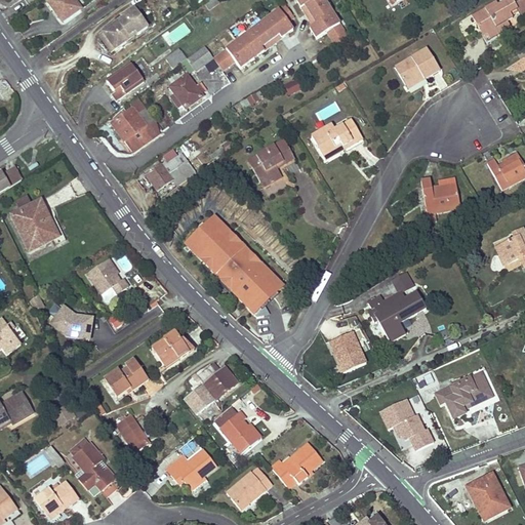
[(72,0),(51,0),(46,3),(52,12),(54,11),(63,23),(80,10),(72,0)]
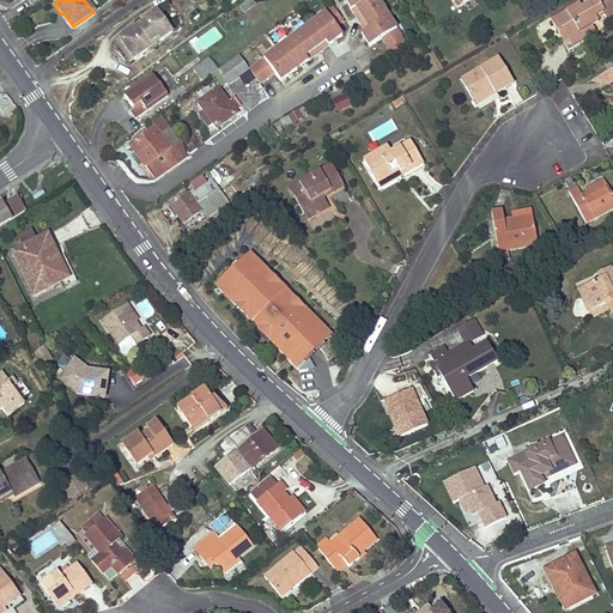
[(253,0),(246,0),(238,6),(244,13),(255,4),(253,0)]
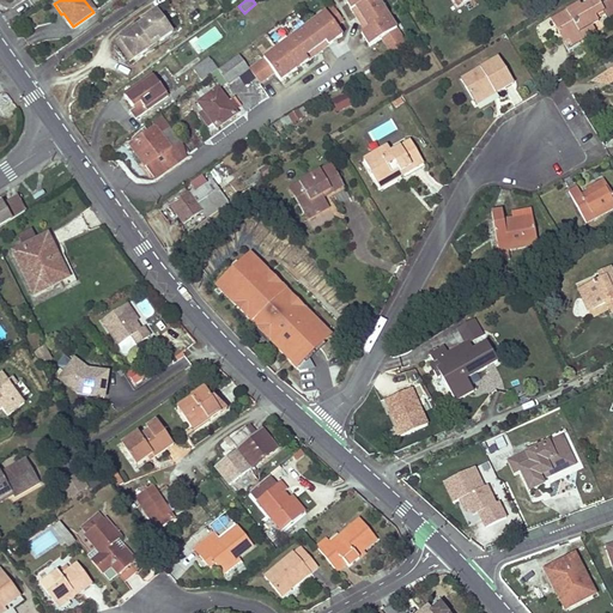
[(346,0),(365,31),(362,34),(369,46),(372,43),(375,42),(382,37),(392,53),(407,43),(381,0),(346,0)]
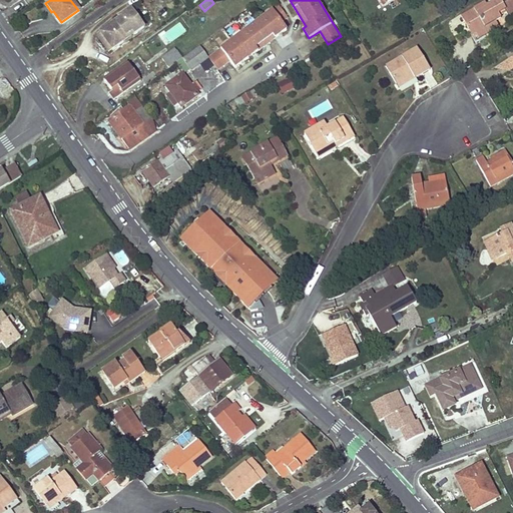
[(512,0),(489,0),(491,4),(486,6),(484,3),(464,15),(465,18),(462,20),(476,44),(488,37),(487,35),(499,28),(494,20),(506,13),(508,17),(512,13),(512,0)]
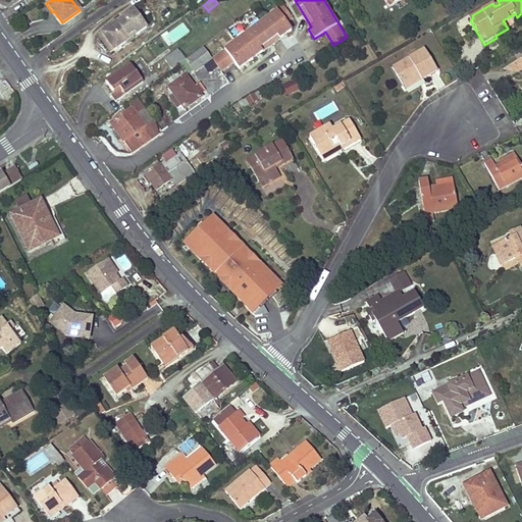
[(283,6),(277,10),(288,23),(293,18),(283,6)]
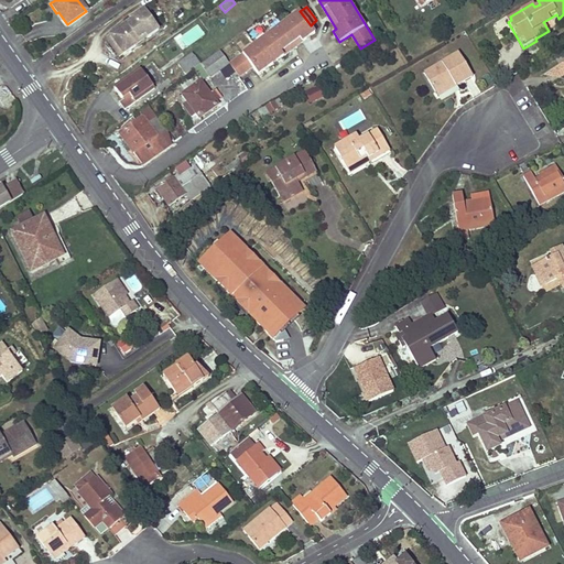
[(130,26),(129,24),(112,36),(126,54),(141,43),(140,40),(148,34),(149,38),(150,38),(159,31),(144,11),(134,19),(136,20),(137,22),(130,26)]
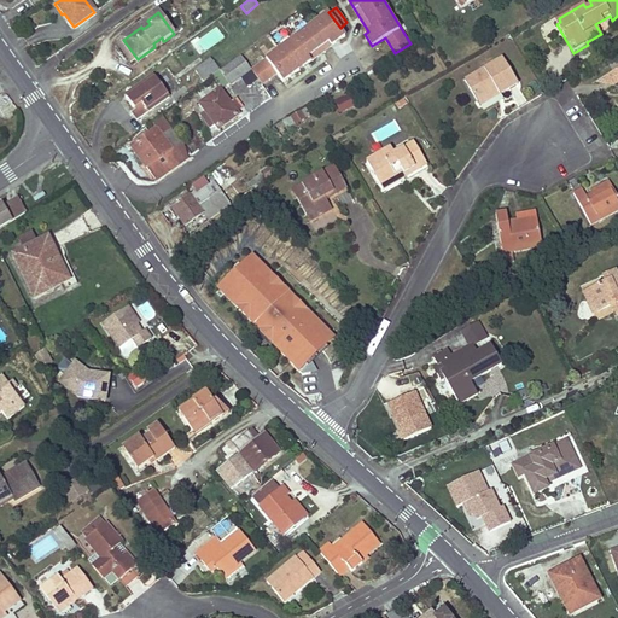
[(328,12),(267,58),(279,75),(285,82),(347,36),(340,28),(328,12)]
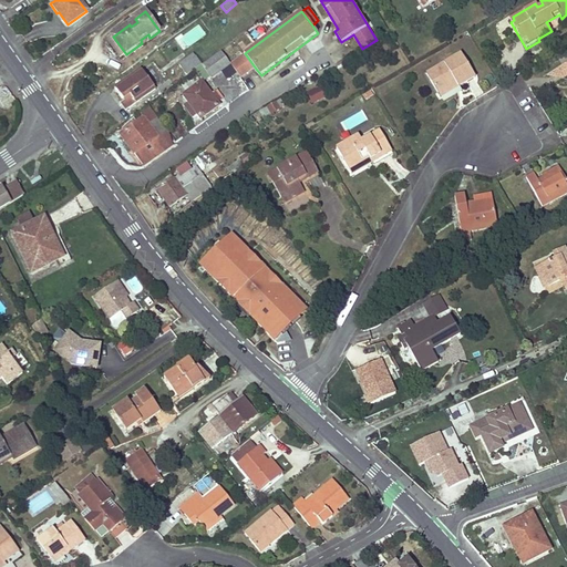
[(237,39),(225,48),(232,57),(240,50),(237,44),(240,42),(237,39)]
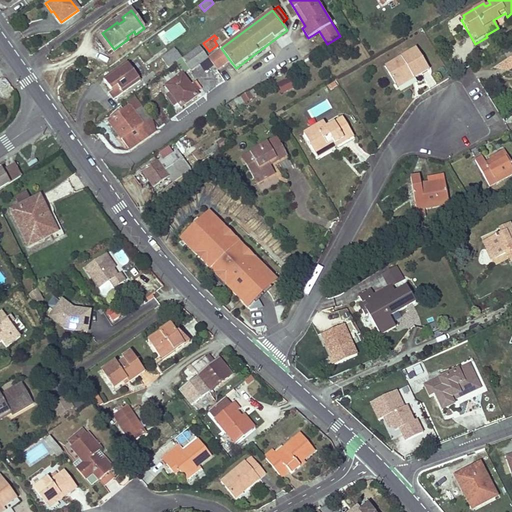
[(199,46),(181,59),(190,71),(208,58),(199,46)]
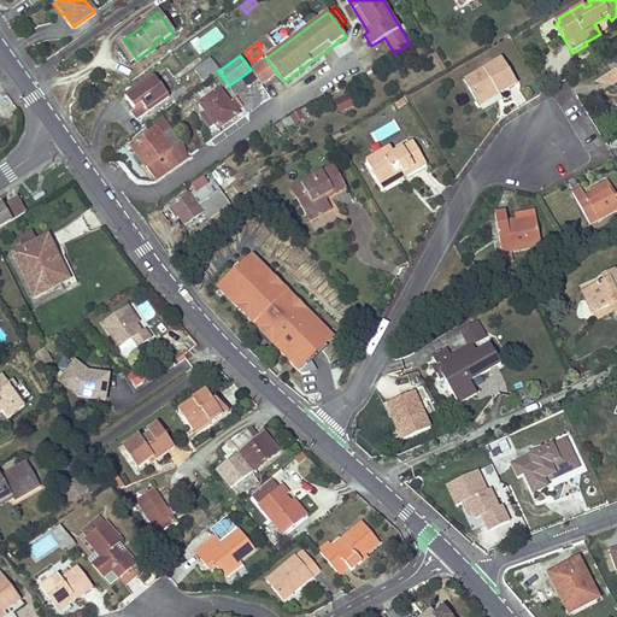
[(278,75),(266,58),(252,69),(264,84),(278,75)]
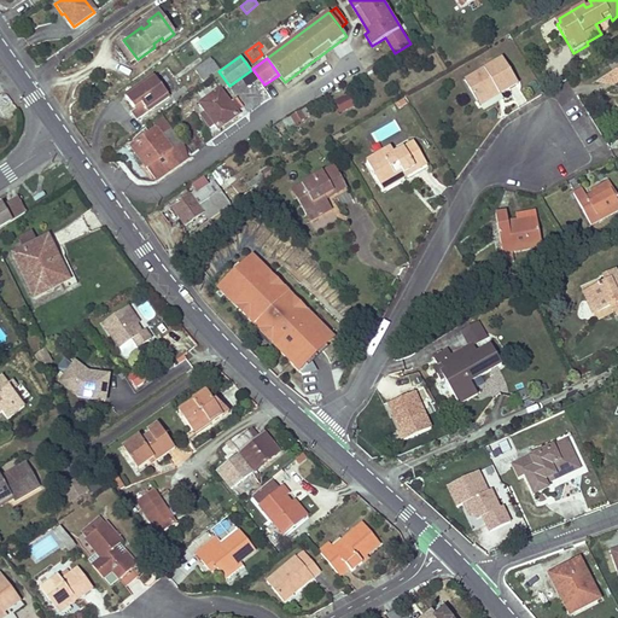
[(465,81),(477,101),(496,91),(500,95),(517,85),(502,59),(465,81)]
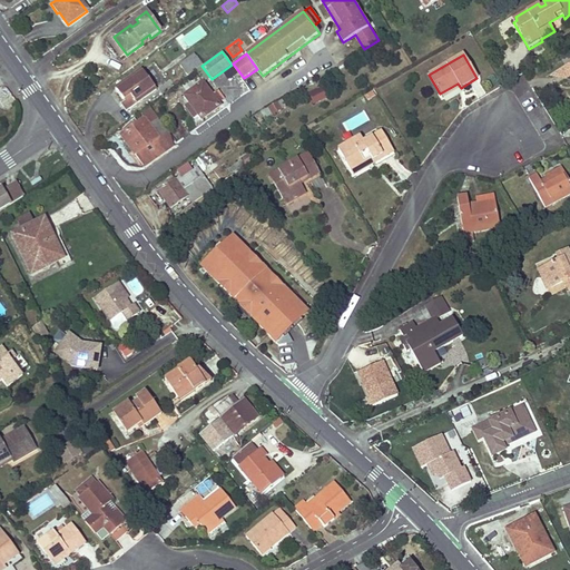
[(179,67),(187,77),(202,66),(195,56),(179,67)]
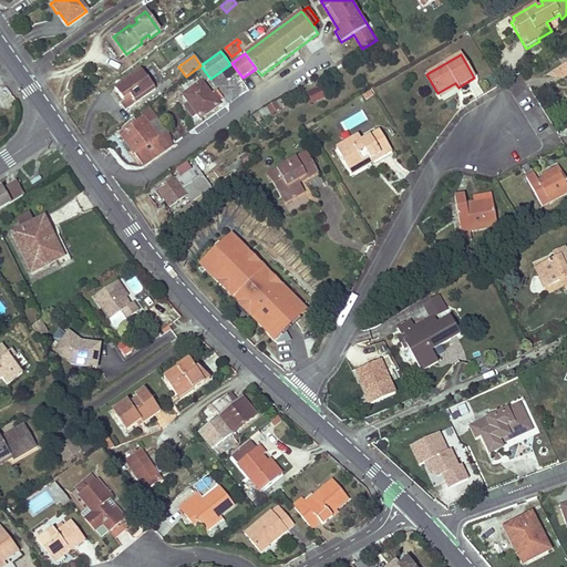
[(566,63),(547,75),(562,79),(566,75),(566,63)]
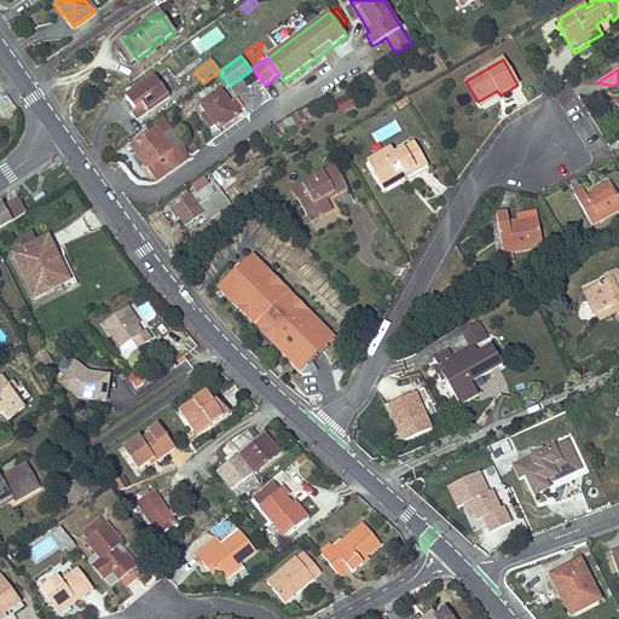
[(155,77),(127,99),(138,114),(134,116),(139,122),(171,98),(155,77)]
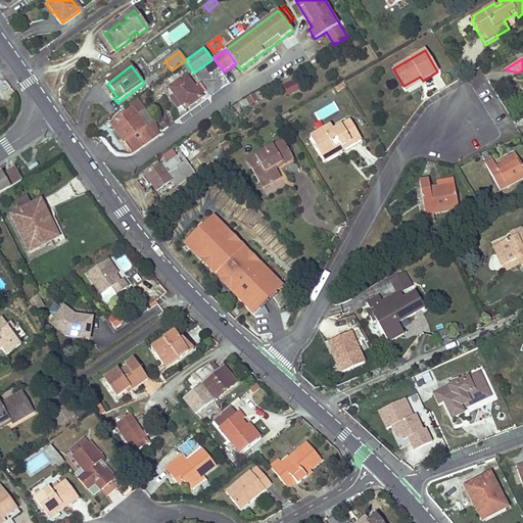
[(170,89),(174,96),(181,106),(185,110),(201,98),(199,95),(202,93),(198,87),(195,89),(186,77),(170,89)]
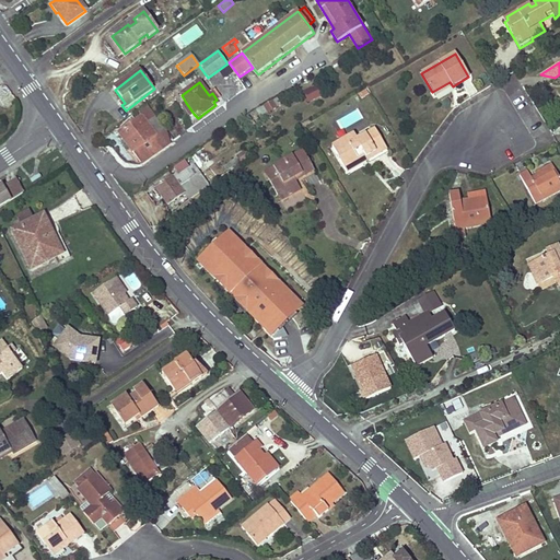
[(450,82),(432,92),(434,96),(453,86),(450,82)]
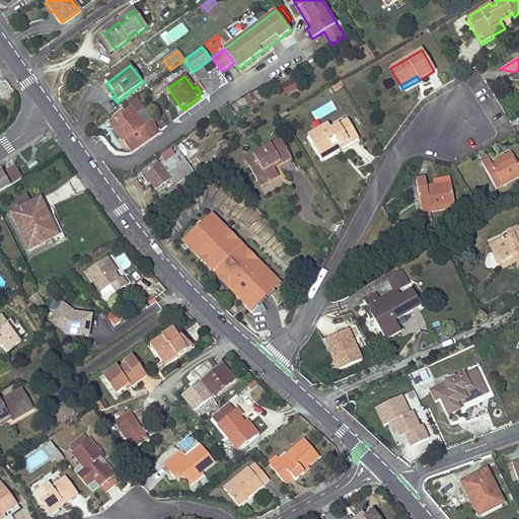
[(294,79),(280,86),(285,95),(298,88),(294,79)]
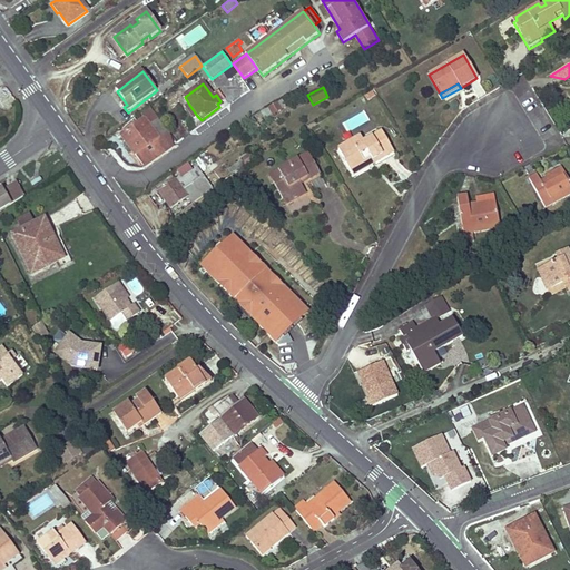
[(288,108),(283,99),(261,112),(266,121),(288,108)]
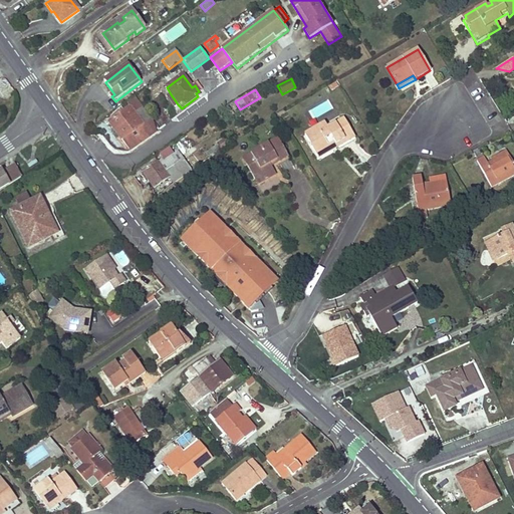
[(178,104),(171,94),(167,97),(174,107),(178,104)]
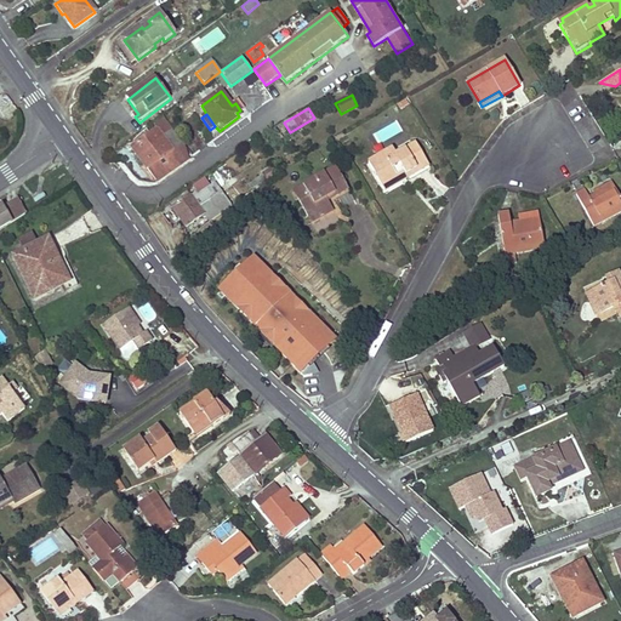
[(148,164),(143,166),(155,183),(192,157),(164,119),(154,126),(158,131),(172,151),(149,166),(148,164)]
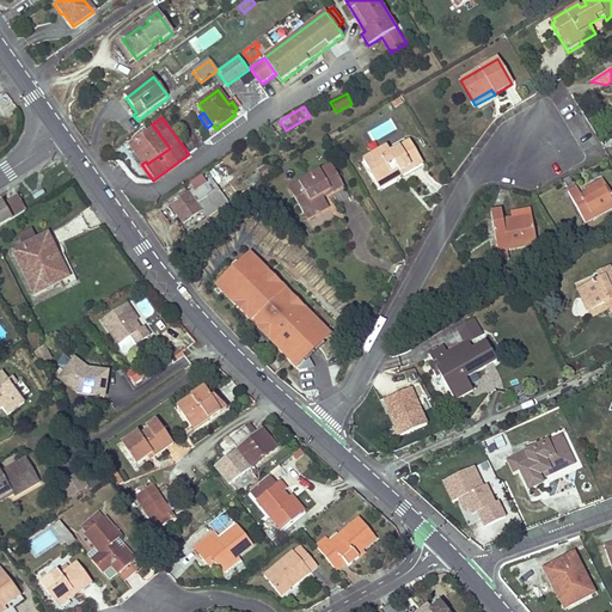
[(155,129),(129,147),(141,164),(146,161),(147,164),(170,148),(155,129)]
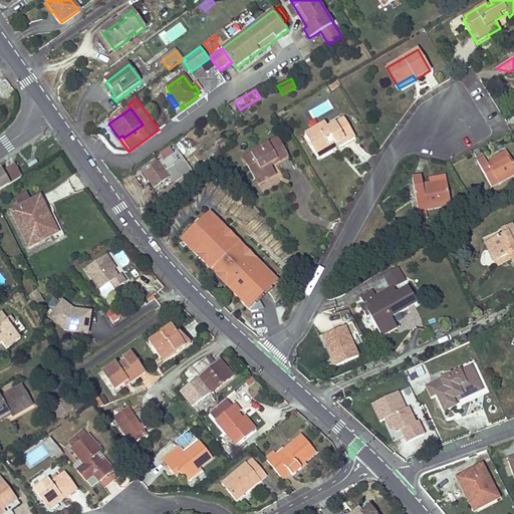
[(304,136),(315,154),(333,143),(336,148),(346,143),(344,140),(352,136),(343,119),(327,129),(324,124),(304,136)]
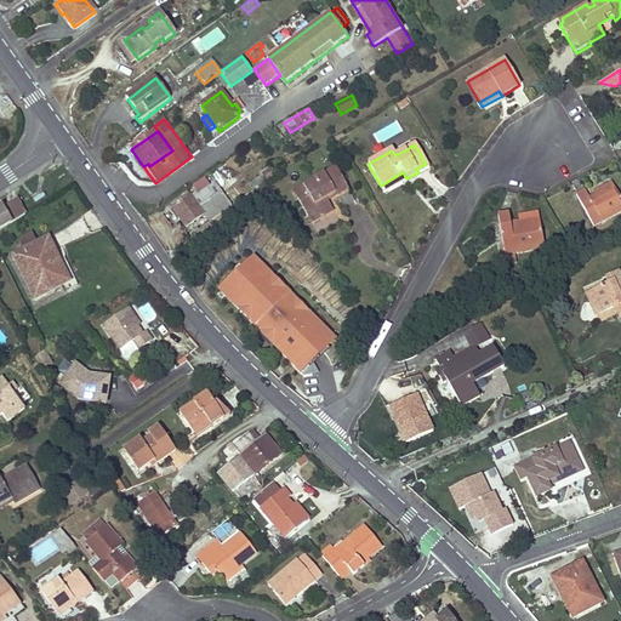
[(307,194),(297,200),(308,218),(318,212),(318,214),(330,206),(328,201),(325,198),(334,193),(336,197),(347,191),(335,167),(303,187),(307,194)]
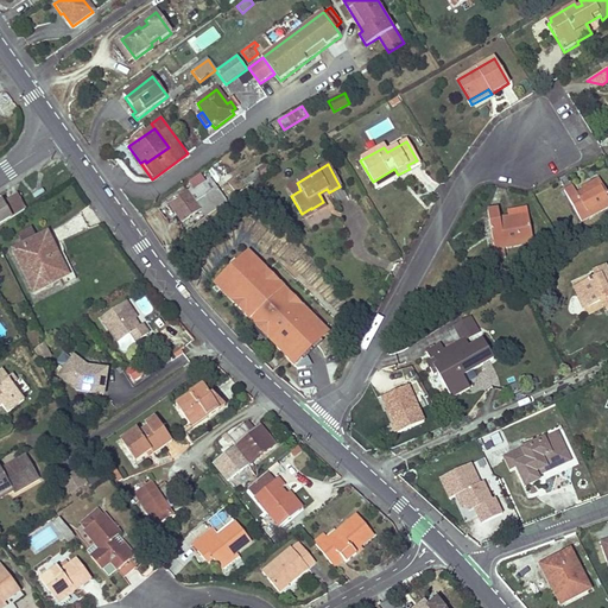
[(394,169),(373,182),(377,187),(398,175),(394,169)]
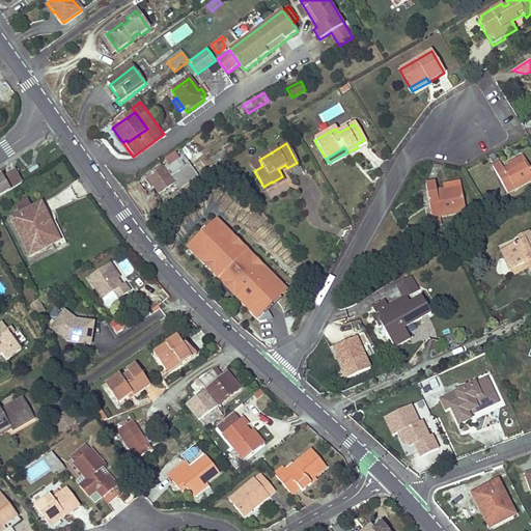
[(175,151),(165,159),(172,168),(167,172),(163,167),(147,178),(160,195),(176,184),(182,190),(198,177),(189,165),(183,169),(177,164),(182,161),(175,151)]
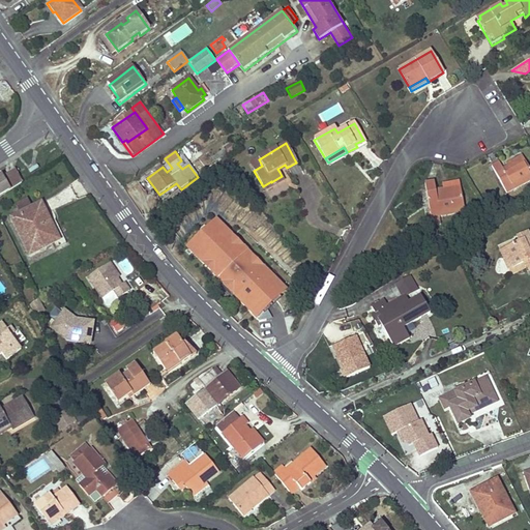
[(506,164),(508,166),(523,158),(521,155),(506,164)]
